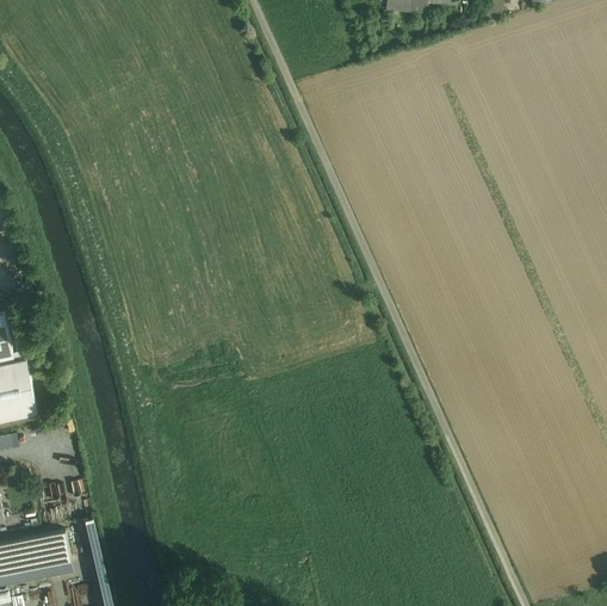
[(425,6),(384,2),(383,13),(423,17),(425,6)]
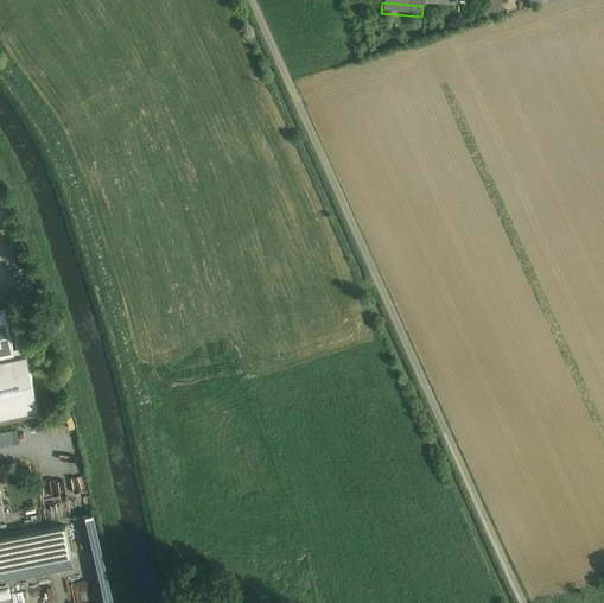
[(2,315),(0,315),(0,365),(12,362),(2,315)]
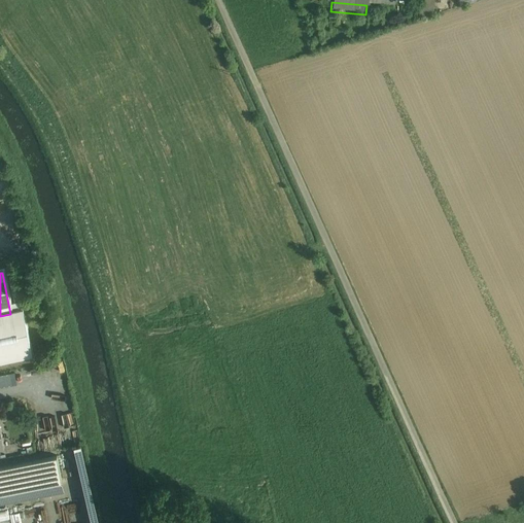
[(10,314),(0,316),(0,364),(30,359),(21,312),(10,314)]
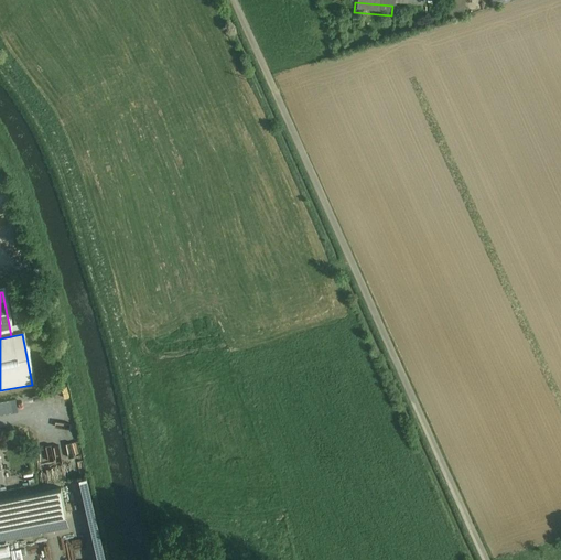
[(104,559),(86,481),(78,482),(96,559),(104,559)]
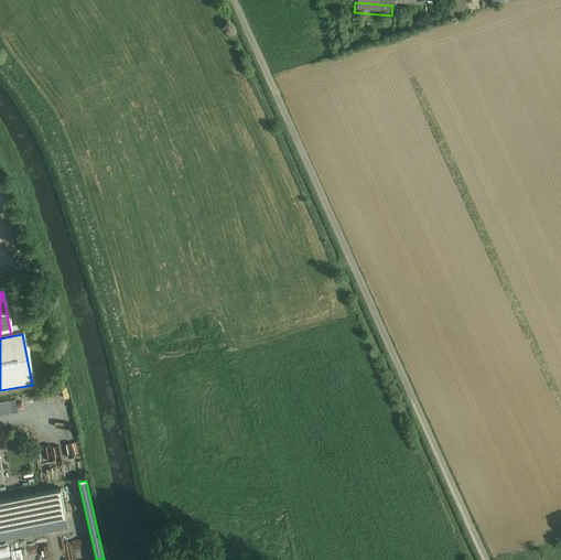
[(58,493),(0,503),(0,530),(63,519),(58,493)]
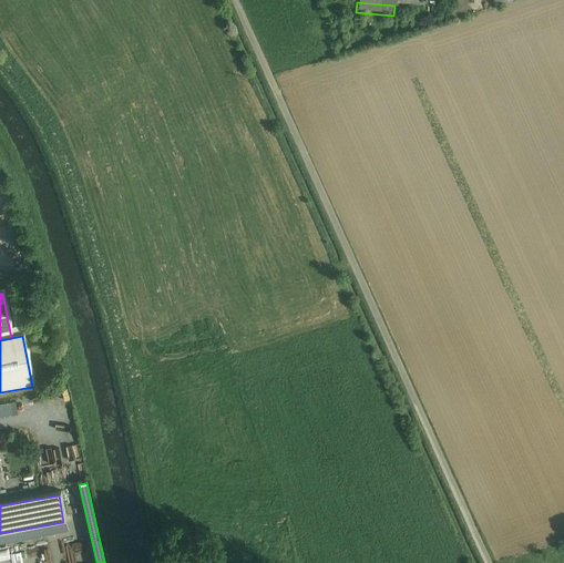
[(21,562),(20,556),(8,559),(7,553),(0,554),(0,562),(21,562)]
